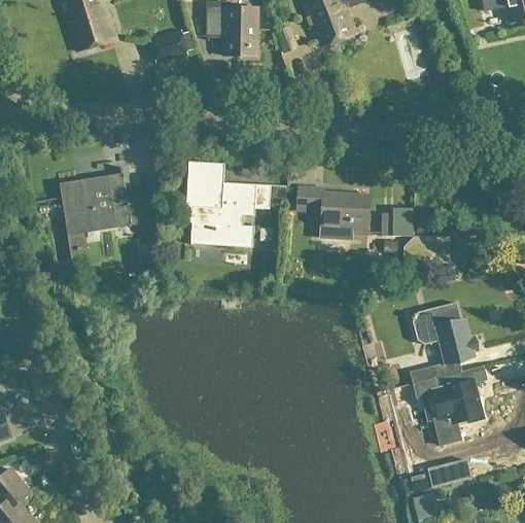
[(61,0),(77,51),(115,39),(104,0),(61,0)]
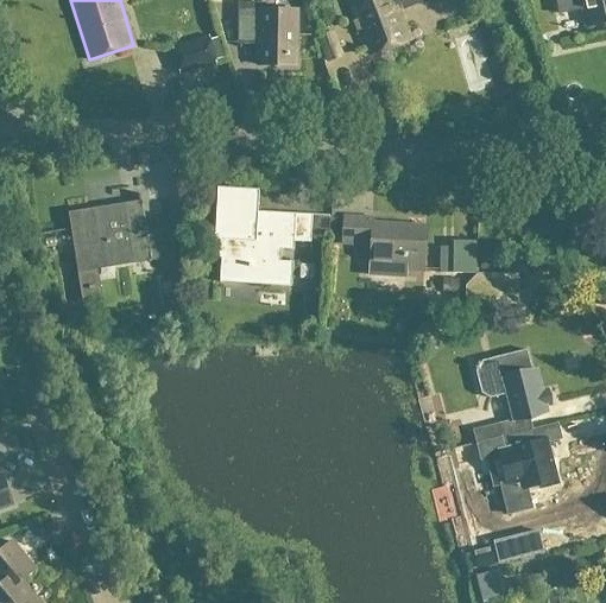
[(348,0),(368,52),(409,38),(397,5),(408,0),(422,0),(348,0)]
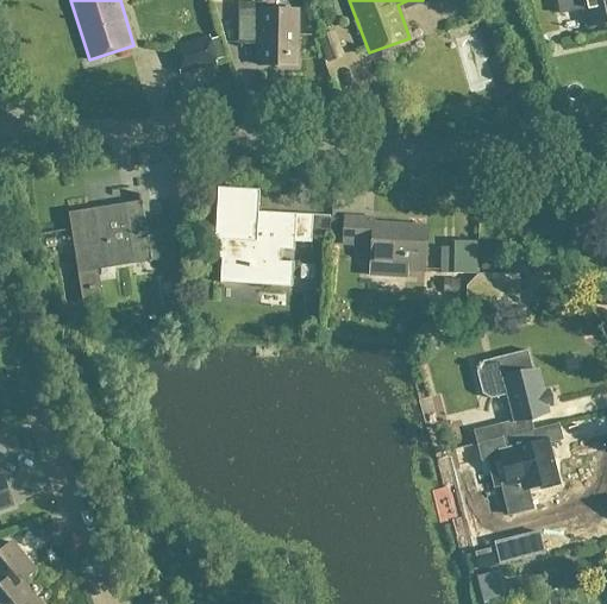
[(582,0),(588,25),(606,20),(606,0),(582,0)]
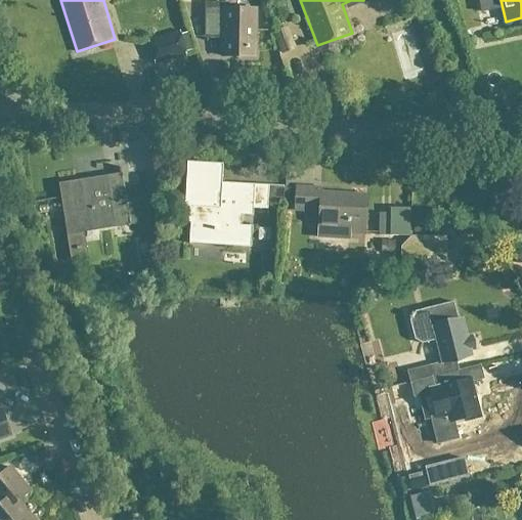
[(206,1),(206,26),(222,26),(222,54),(255,55),(255,7),(223,7),(223,1),(206,1)]
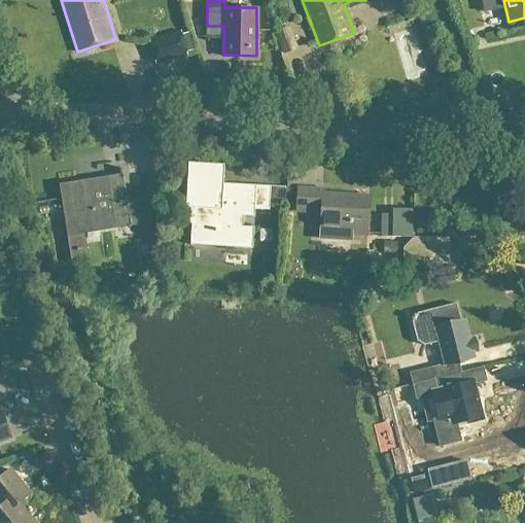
[(288,26),(275,32),(283,51),(296,46),(288,26)]
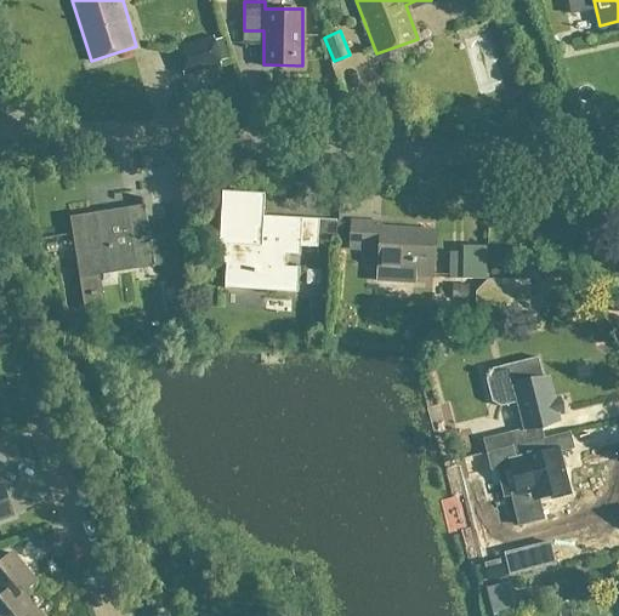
[(213,35),(175,45),(182,74),(220,64),(213,35)]
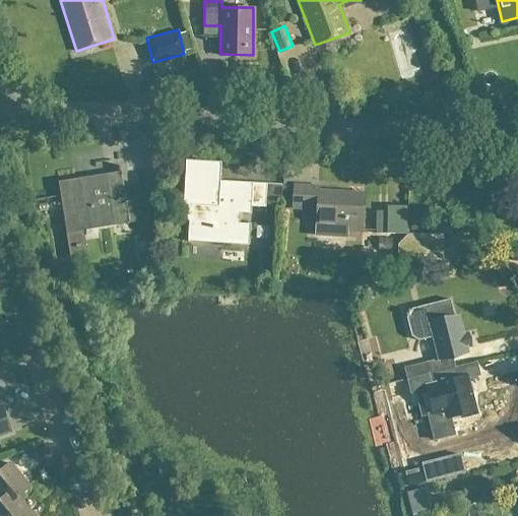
[(186,159),(183,203),(187,204),(186,220),(189,220),(188,241),(249,244),(250,222),(239,222),(240,212),(250,212),(251,205),(265,206),(281,207),(281,184),(240,181),(239,204),(227,204),(229,180),(219,180),(220,162),(186,159)]
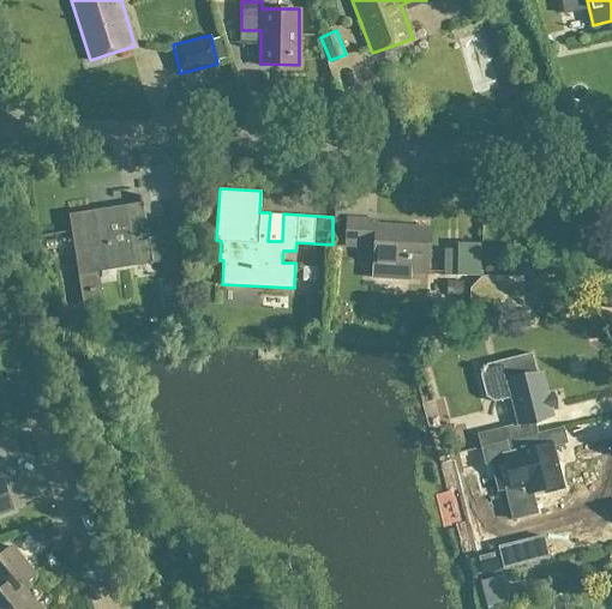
[(142,202),(69,212),(78,273),(151,261),(142,202)]
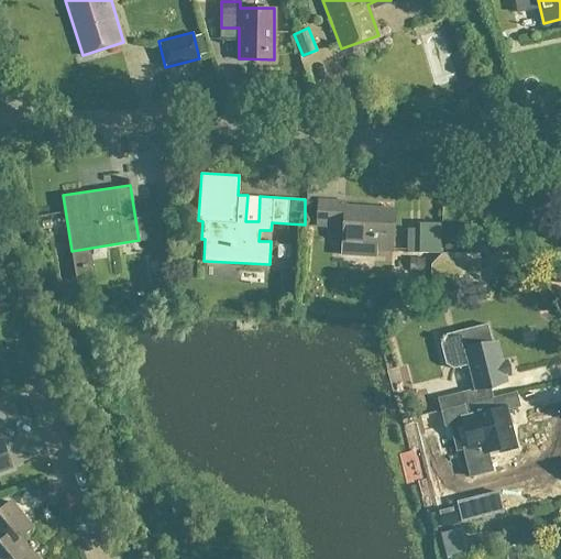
[(318,199),(317,225),(342,226),(342,241),(341,254),(376,255),(376,249),(392,250),(394,208),(344,206),(345,201),(318,199)]
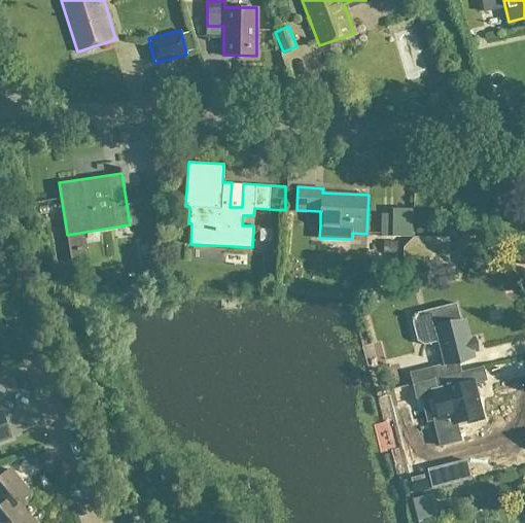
[(417,212),(416,231),(431,232),(431,212),(417,212)]
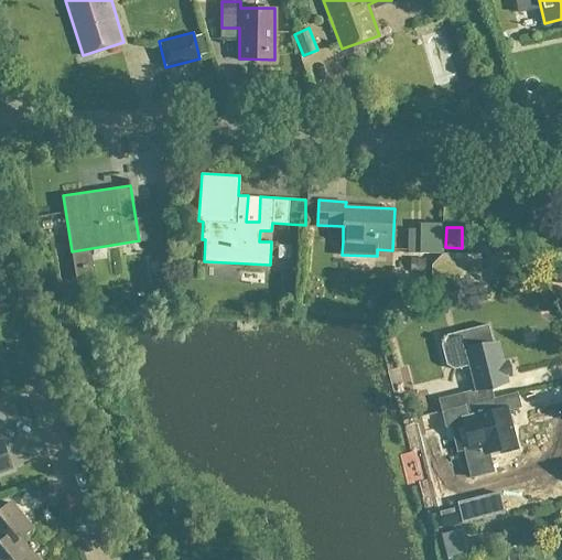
[(409,252),(408,267),(424,267),(425,252),(409,252)]
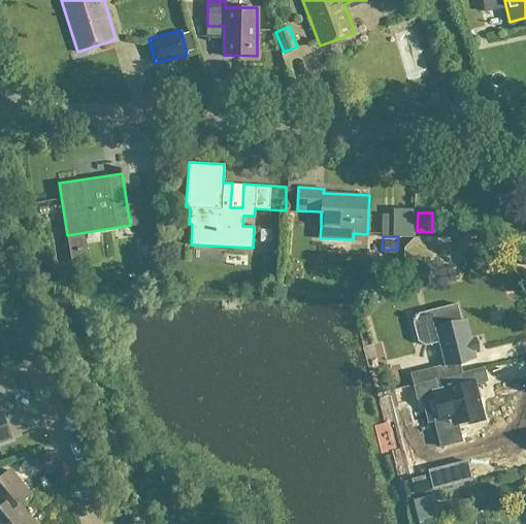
[(413,236),(403,248),(403,263),(449,263),(449,236),(413,236)]
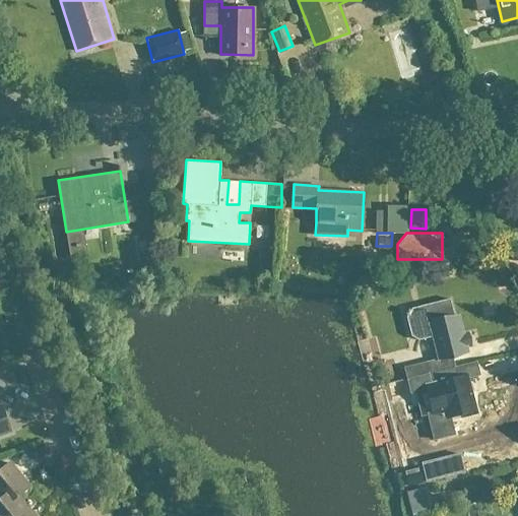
[(425,361),(426,362),(404,368),(406,378),(407,377),(455,365),(453,355),(466,351),(457,316),(454,317),(450,299),(412,308),(406,317),(411,335),(417,339),(433,336),(439,358),(425,361)]
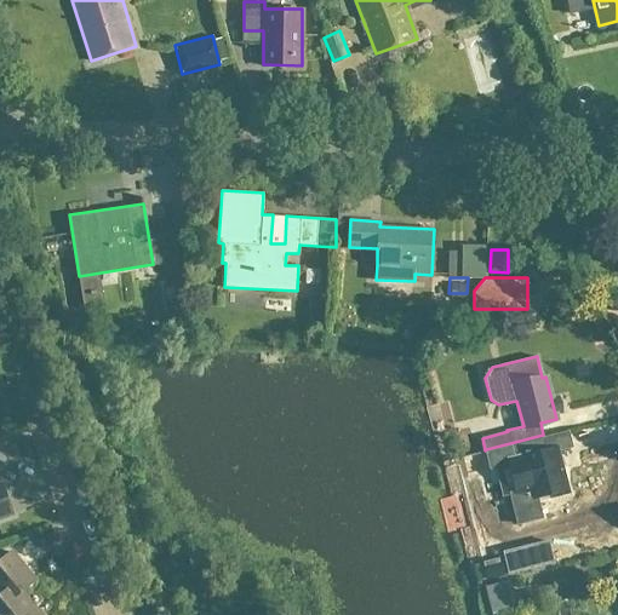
[(543,435),(486,449),(491,466),(509,461),(516,489),(510,492),(519,523),(543,517),(538,495),(550,493),(551,496),(570,492),(558,446),(547,448),(543,435)]
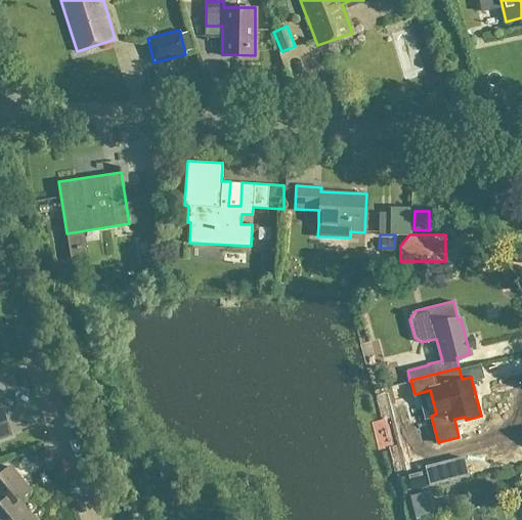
[(481,393),(494,392),(492,375),(479,376),(481,393)]
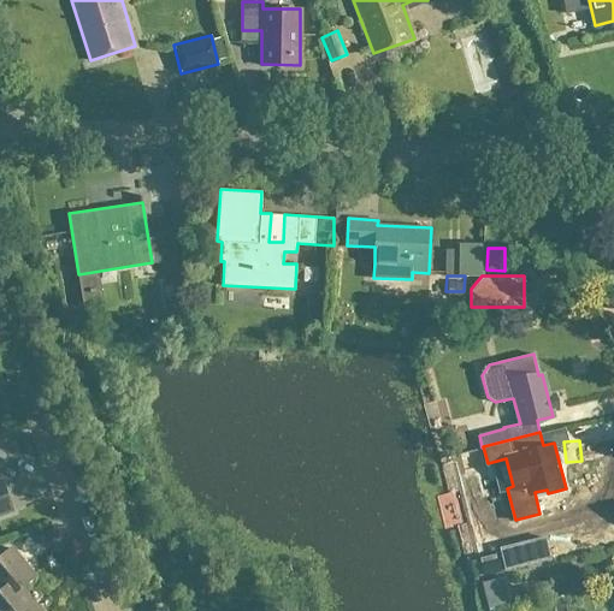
[(0,512),(11,510),(1,480),(0,479),(0,512)]
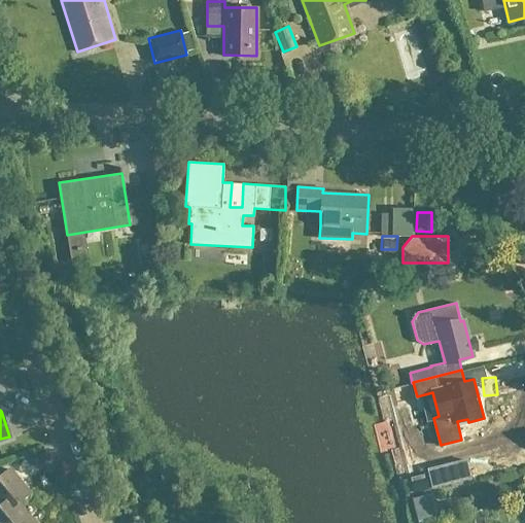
[(430,468),(434,486),(471,477),(467,458),(430,468)]
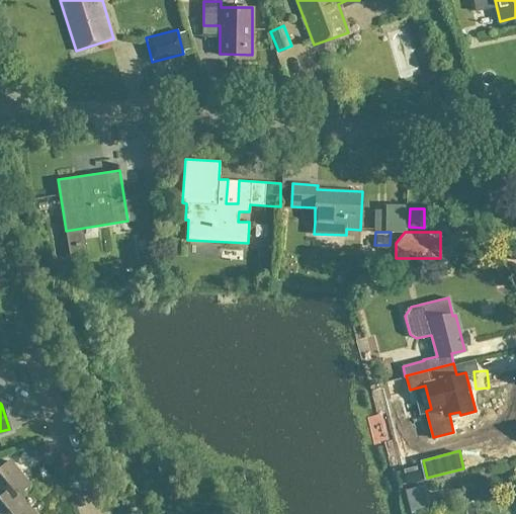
[(9,460),(0,467),(0,513),(33,513),(16,493),(28,484),(9,460)]
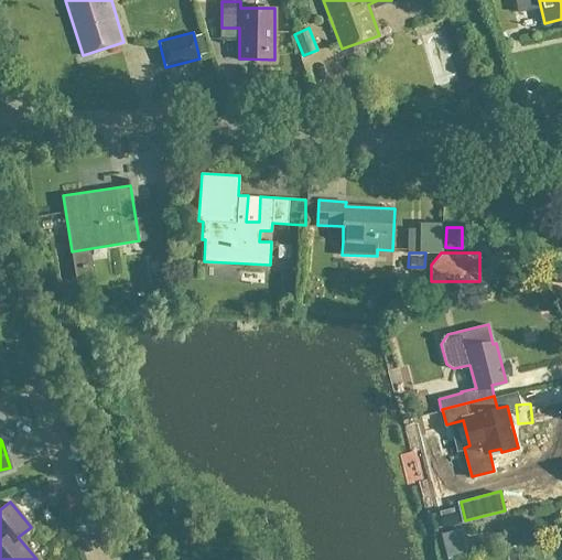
[(454,508),(440,512),(444,527),(457,524),(454,508)]
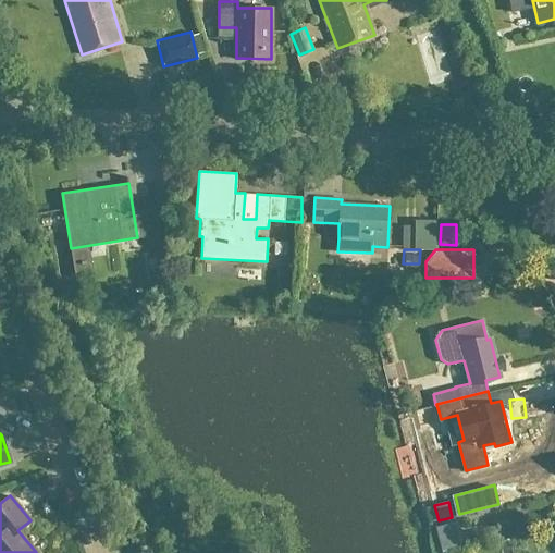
[(459,547),(453,521),(435,526),(441,551),(459,547)]
